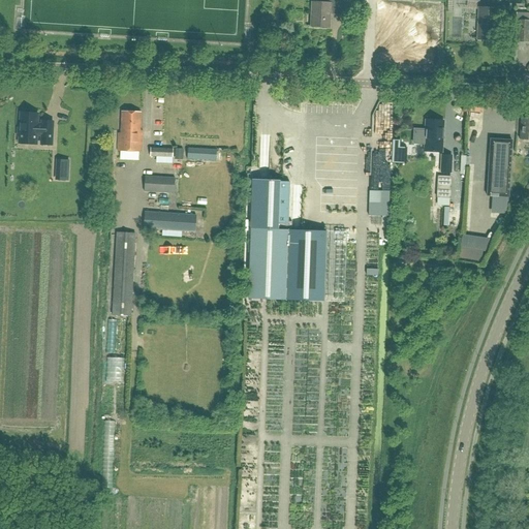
[(319,0),(320,2),(312,2),(310,27),(329,28),(330,14),(339,16),(339,0),(319,0)]
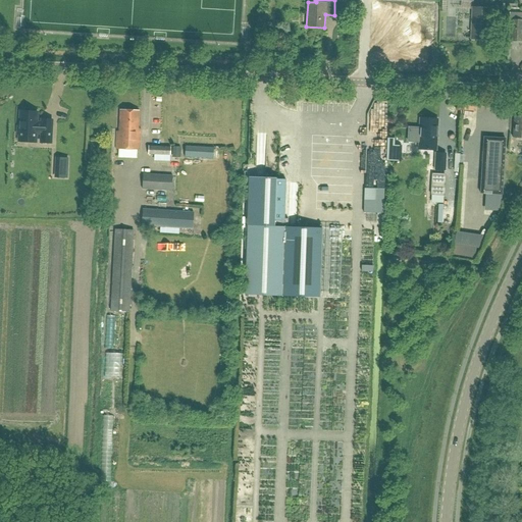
[(490,9),(472,8),(471,39),(488,39),(490,9)]
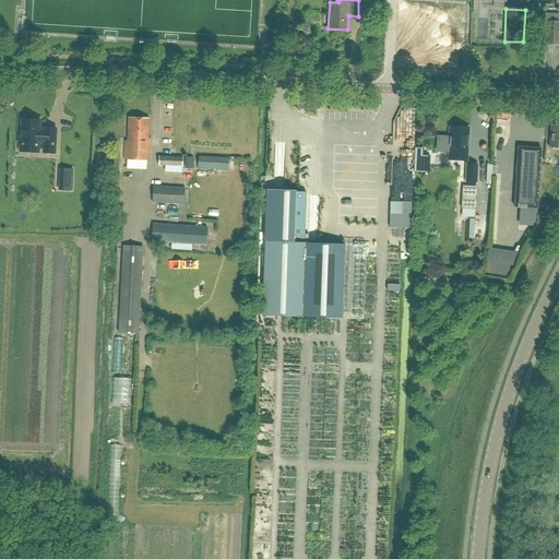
[(558,44),(558,13),(545,13),(544,44),(558,44)]
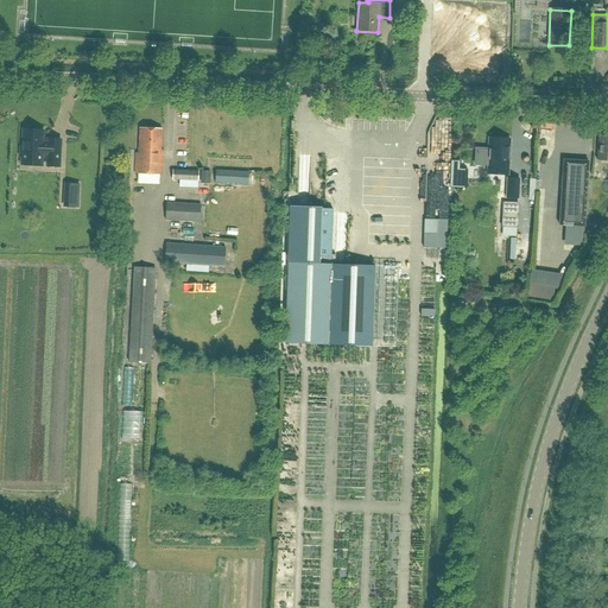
[(105,127),(107,144),(119,141),(116,126),(105,127)]
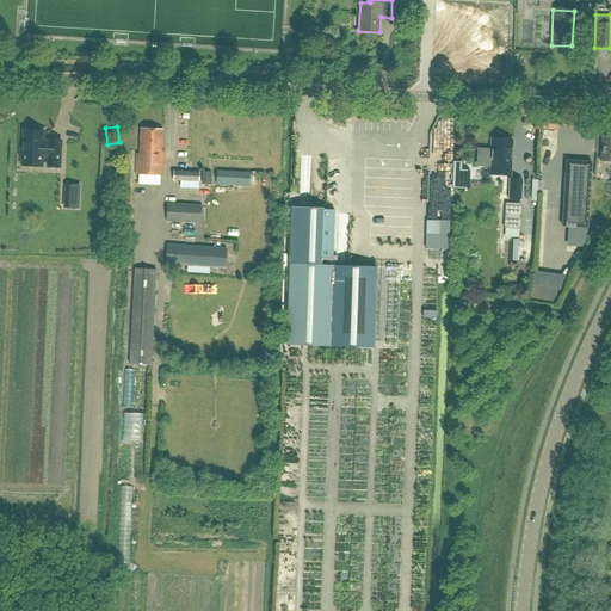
[(140,129),(139,154),(136,154),(135,174),(162,176),(164,150),(161,150),(162,130),(140,129)]
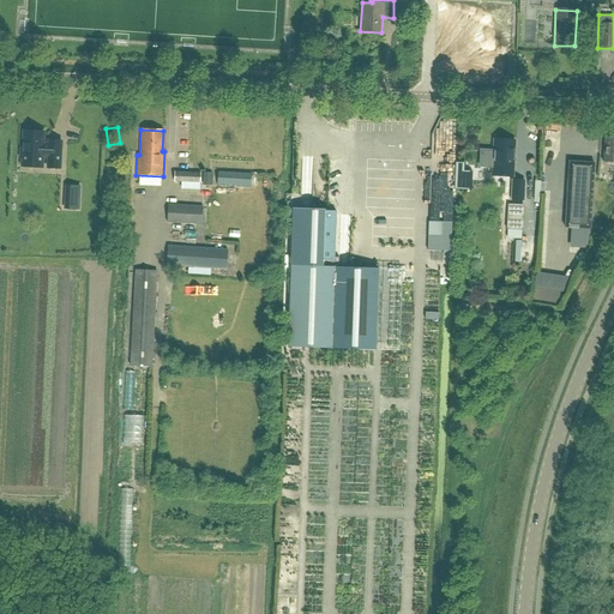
[(49,140),(48,145),(43,145),(43,132),(23,131),(23,149),(20,149),(19,158),(22,158),(22,167),(42,168),(42,157),(48,157),(47,168),(59,169),(61,142),(49,140)]
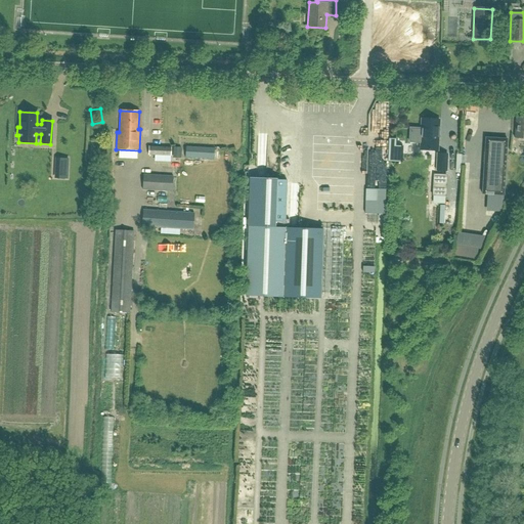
[(523,138),(523,117),(516,117),(515,138),(523,138)]
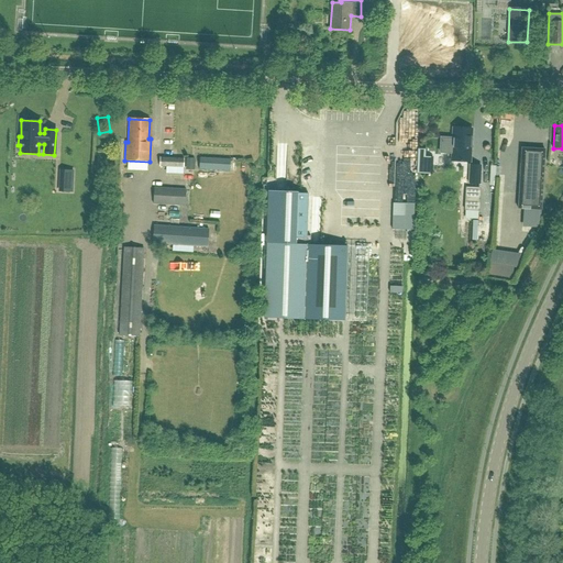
[(473,129),(453,128),(451,161),(471,162),(473,129)]
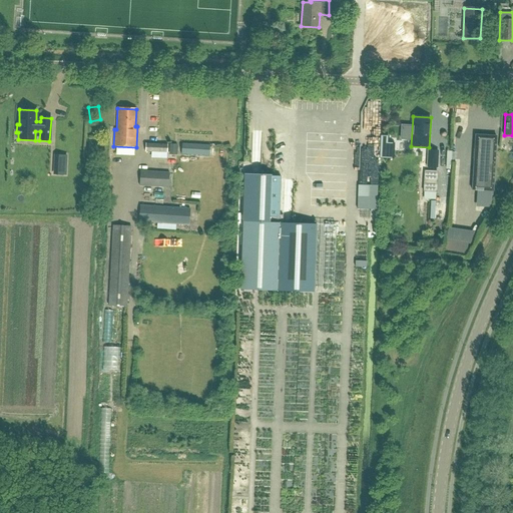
[(496,136),(475,135),(472,190),(493,191),(496,136)]
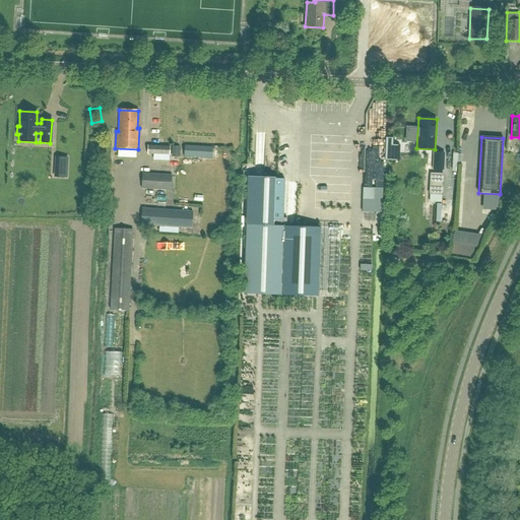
[(147,145),(146,153),(169,154),(170,146),(158,145),(158,146),(147,145)]
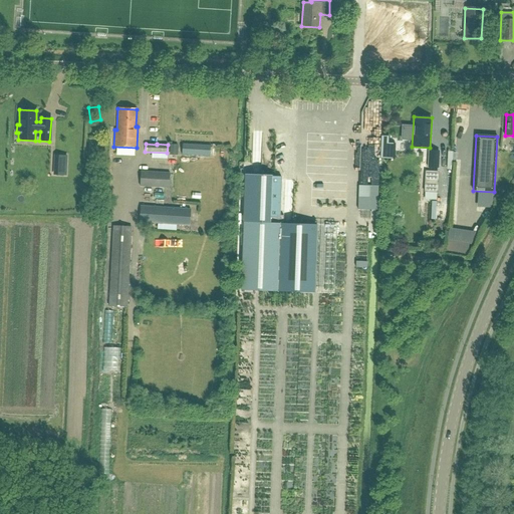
[(182,144),(181,156),(210,157),(210,145),(182,144)]
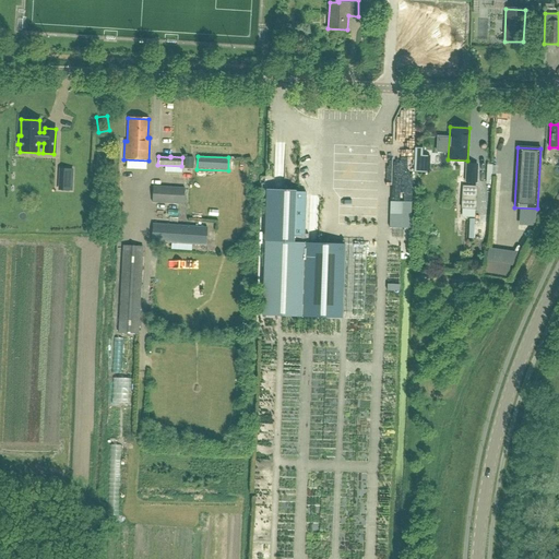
[(193,169),(193,157),(186,157),(185,168),(193,169)]
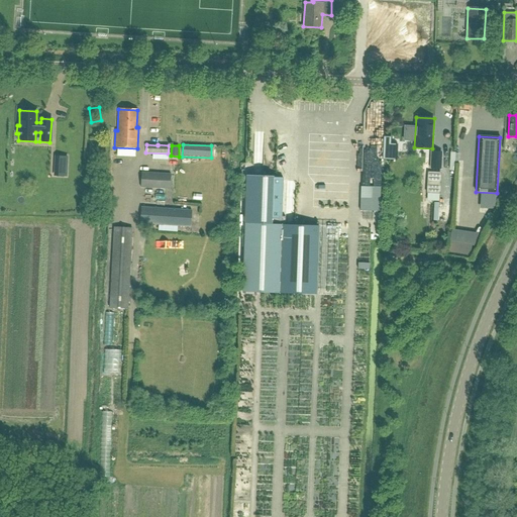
[(441,152),(431,151),(431,169),(441,169),(441,152)]
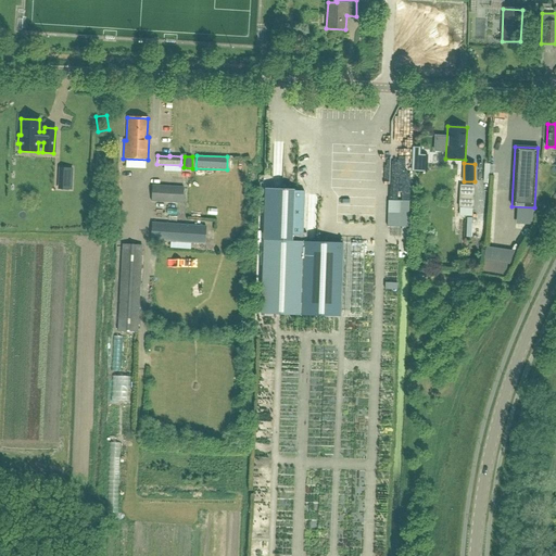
[(72,168),(59,168),(58,190),(71,191),(72,168)]
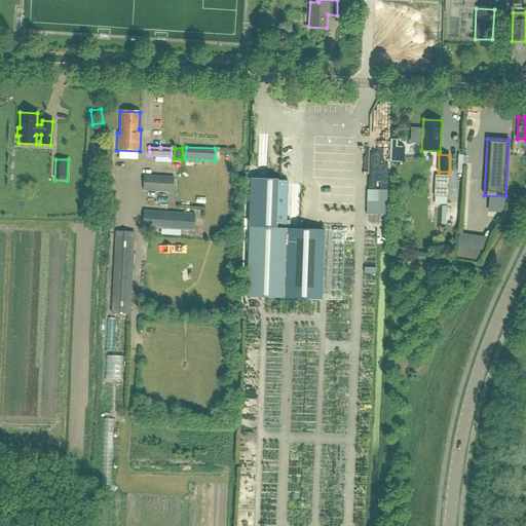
[(173,192),(174,177),(144,176),(143,190),(173,192)]
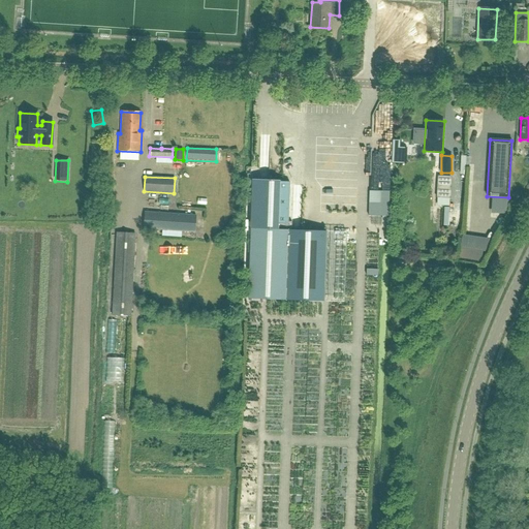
[(277,229),(278,223),(288,223),(289,182),(279,181),(279,180),(252,179),(250,228),(248,299),(285,300),(323,302),(325,231),(287,229),(277,229)]
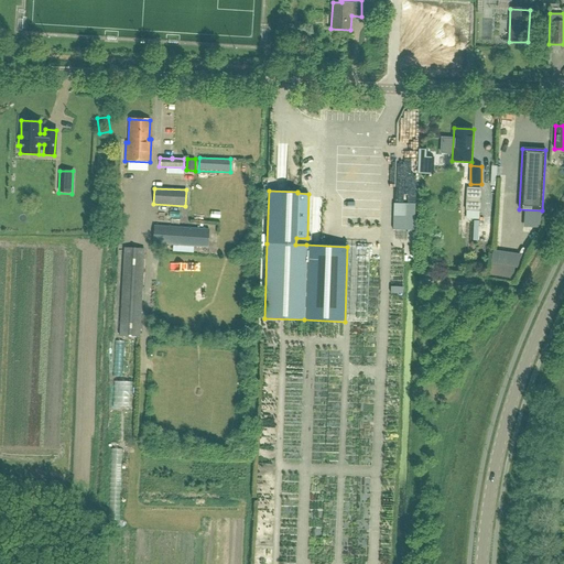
[(209,230),(153,226),(152,243),(207,248),(209,230)]
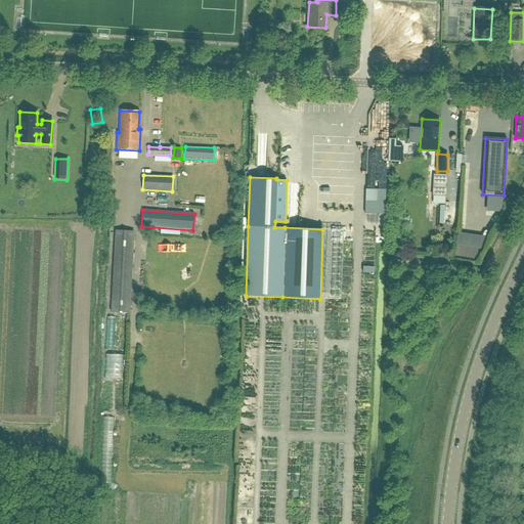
[(129,313),(134,231),(116,230),(111,312),(129,313)]
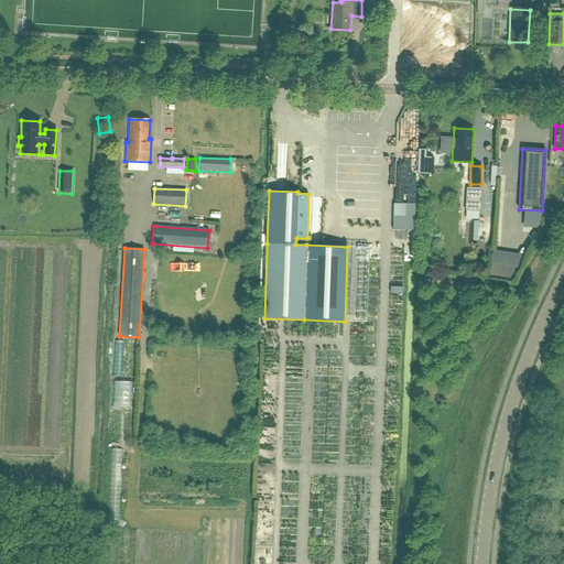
[(522,255),(492,250),(490,264),(520,269),(522,255)]
